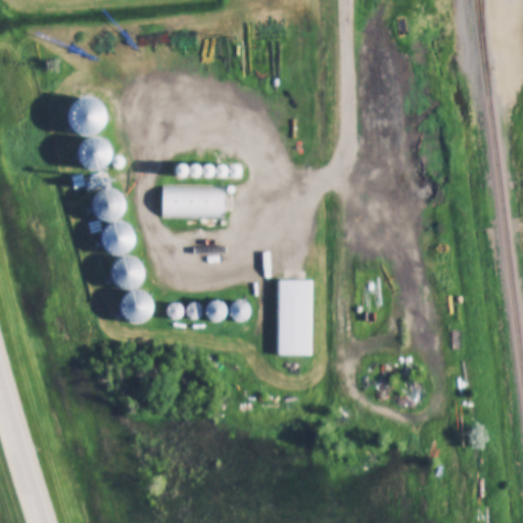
[(108,115),(96,66),(53,78),(66,126),(108,115)]
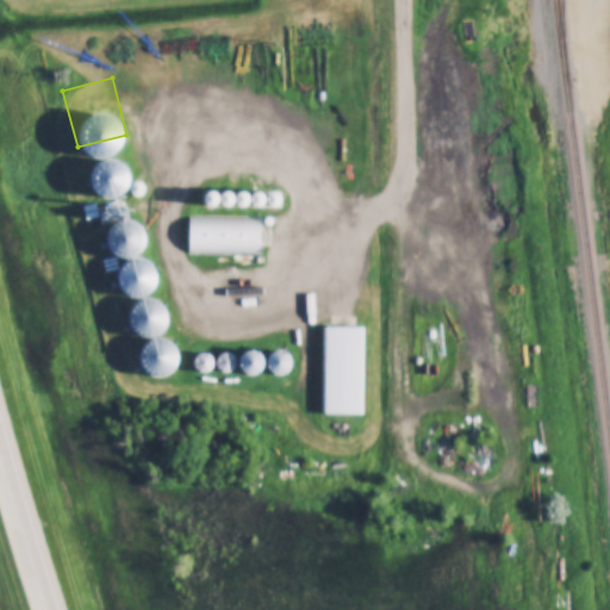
[(247,187),(249,187),(251,186),(254,185),(255,182),(256,180),(255,178),(254,175),(253,173),(250,172),(248,172),(246,172),(243,173),(242,175),(241,176),(241,179),(241,182),(242,185),(244,186),(247,187)]
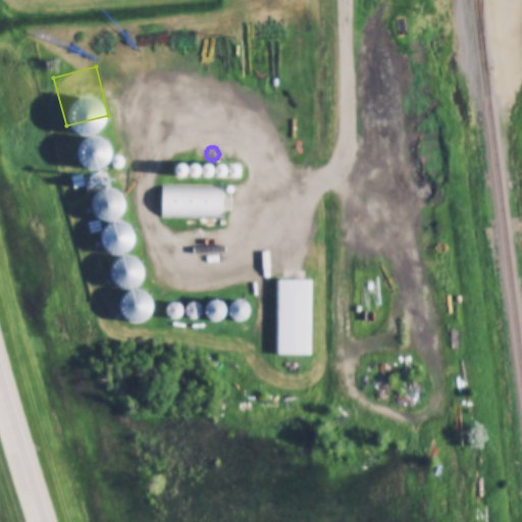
[(154,148),(164,149),(164,163),(154,163),(154,148)]
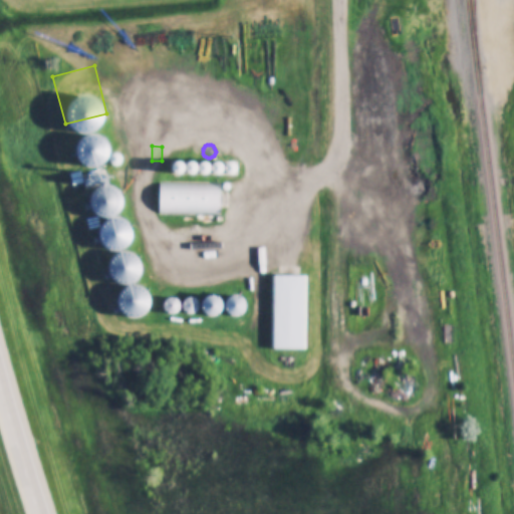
[(180,172),(182,173),(184,173),(186,172),(187,170),(188,168),(188,167),(188,164),(187,162),(185,161),(183,160),(181,160),(179,161),(177,162),(176,164),(176,166),(176,168),(177,170),(178,172),(180,172)]
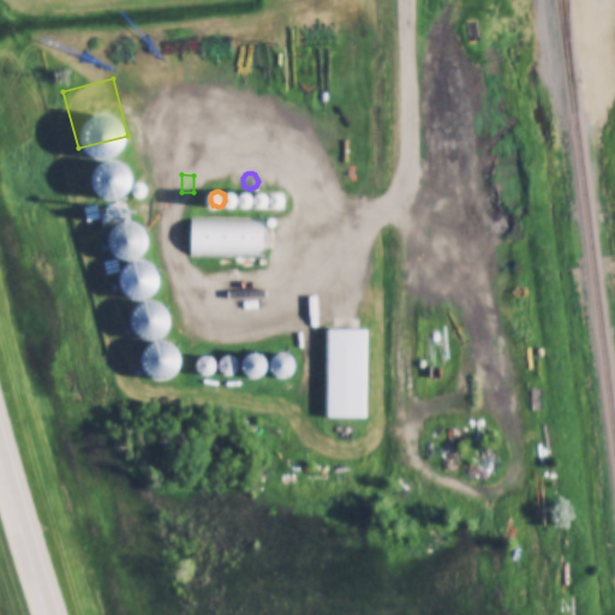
[(234,207),(237,207),(239,206),(242,204),(243,202),(243,198),(243,196),(242,195),(240,192),(238,191),(236,191),(233,191),(231,192),(230,195),(228,196),(228,198),(228,202),(230,203),(232,206),(234,207)]
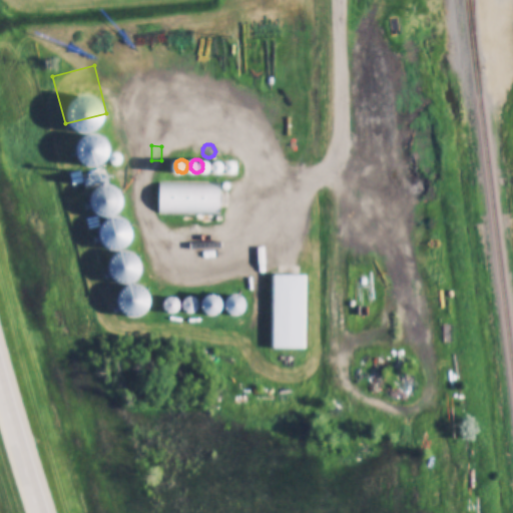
[(209,172),(211,172),(213,171),(215,170),(216,168),(216,166),(216,164),(215,162),(214,161),(212,160),(210,159),(208,160),(206,161),(205,162),(204,164),(204,166),(204,168),(205,170),(207,171),(209,172)]
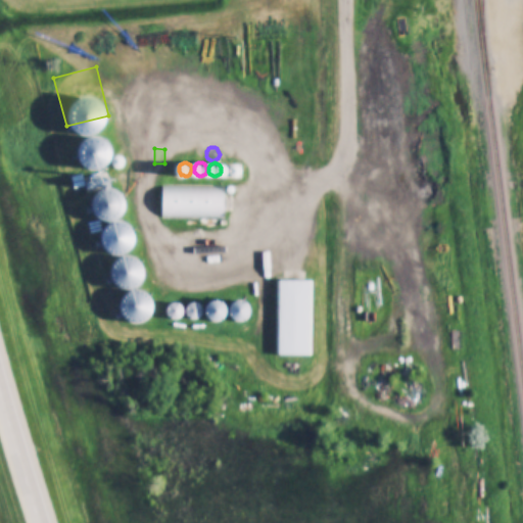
[(111,220),(116,218),(122,215),(125,209),(127,204),(126,198),(124,193),(120,189),(115,187),(110,186),(105,186),(100,188),(96,192),(93,196),(92,202),(93,207),(95,212),(100,217),(105,220),(111,220)]
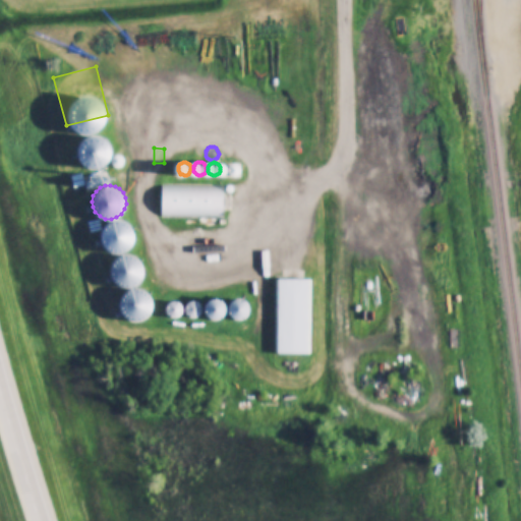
[(160,185),(224,185),(224,218),(160,217),(160,185)]
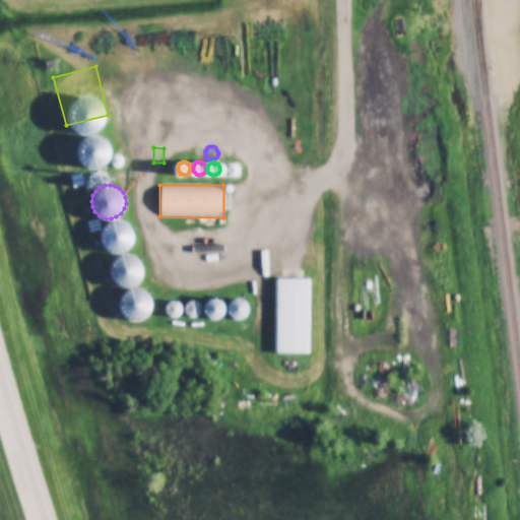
[(115,253),(121,253),(125,250),(129,247),(132,242),(133,237),(132,232),(130,226),(126,222),(120,219),(115,219),(109,220),(104,224),(101,230),(99,235),(100,241),(102,246),(106,250),(110,252),(115,253)]
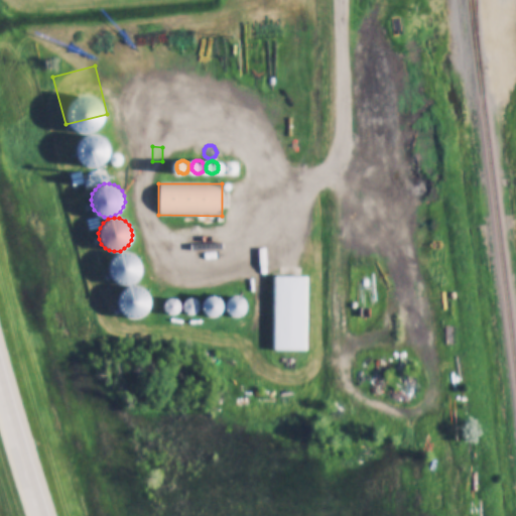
[(124,284),(130,283),(134,281),(138,278),(141,273),(142,268),(141,263),(139,258),(135,254),(129,251),(124,251),(118,252),(113,256),(110,260),(108,266),(109,272),(111,277),(115,280),(119,283),(124,284)]
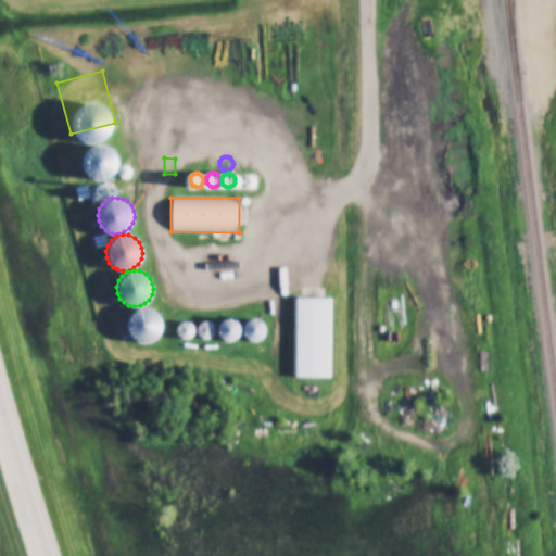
[(293,294),(325,294),(324,376),(292,375),(293,294)]
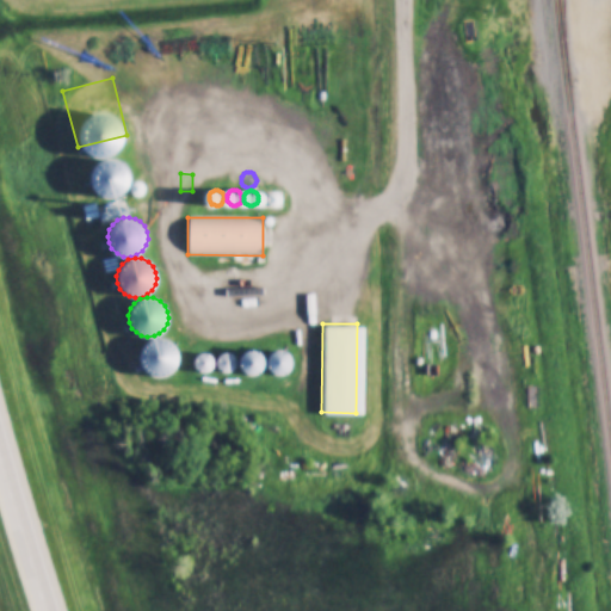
[(160,377),(167,376),(173,371),(177,366),(178,359),(178,352),(176,346),(171,343),(165,339),(159,338),(153,339),(147,341),(143,345),(140,351),(139,357),(140,363),(142,369),(147,374),(153,377),(160,377)]
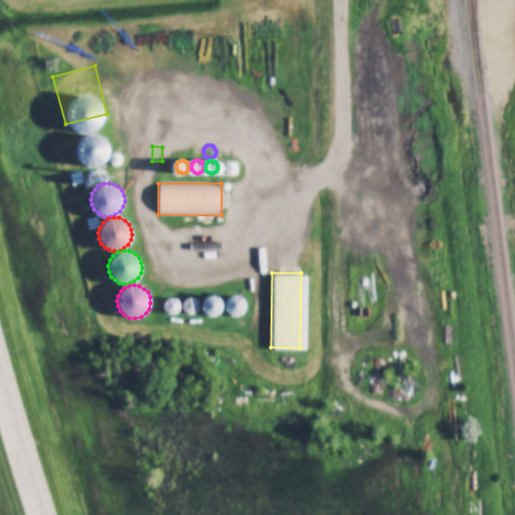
[(212,315),(215,315),(219,315),(221,314),(224,311),(225,308),(226,305),(225,302),(223,299),(221,296),(217,295),(214,295),(210,296),(208,299),(206,302),(205,305),(206,308),(207,311),(209,313),(212,315)]
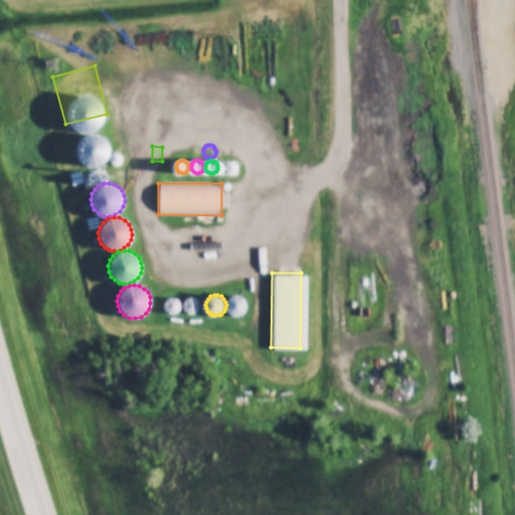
[(235,315),(239,315),(242,315),(245,314),(247,311),(248,308),(249,305),(248,302),(247,299),(244,296),(241,295),(237,295),(234,296),(231,298),(229,302),(228,305),(229,308),(230,311),(233,313),(235,315)]
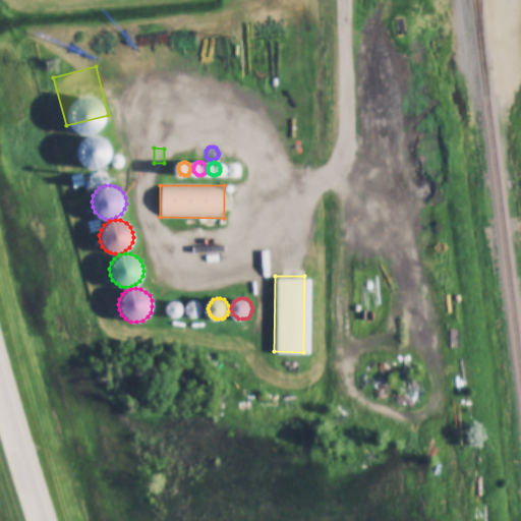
[(173,316),(176,316),(179,315),(181,314),(182,311),(183,308),(183,305),(181,303),(180,301),(177,300),(174,299),(172,300),(169,301),(167,303),(166,305),(166,308),(166,311),(168,313),(170,315),(173,316)]
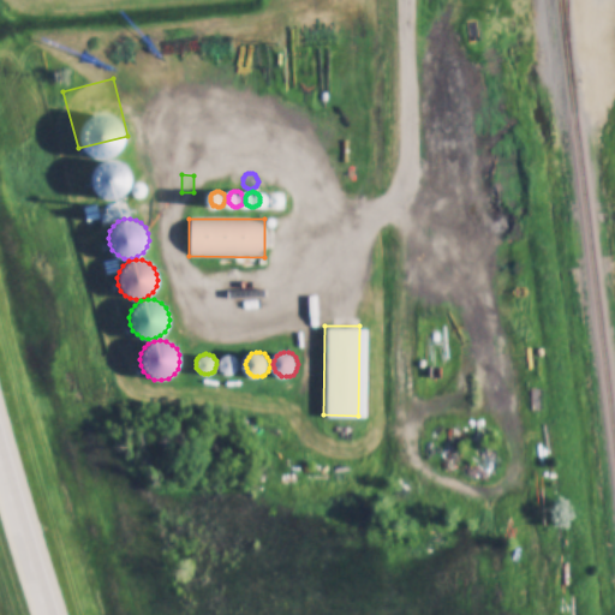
[(226,375),(230,375),(233,374),(237,371),(238,368),(239,364),(238,360),(237,358),(234,356),(232,354),(228,353),(225,354),(222,356),(220,358),(219,360),(218,364),(219,368),(220,371),(224,372),(226,375)]
